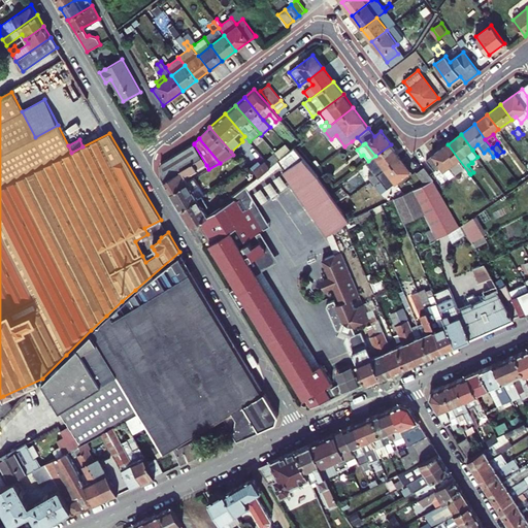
[(186,176),(206,165),(194,144),(161,164),(162,176),(171,192),(189,182),(186,176)]
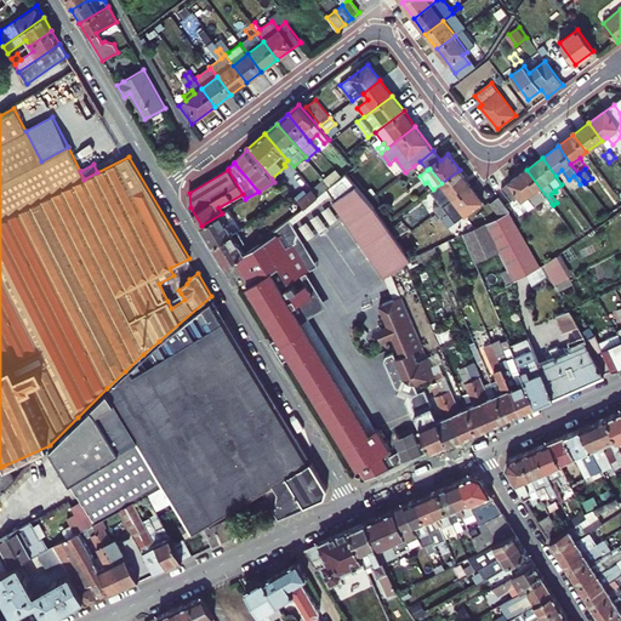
[(471,186),(460,170),(442,183),(433,189),(432,191),(440,203),(433,208),(436,212),(471,186)]
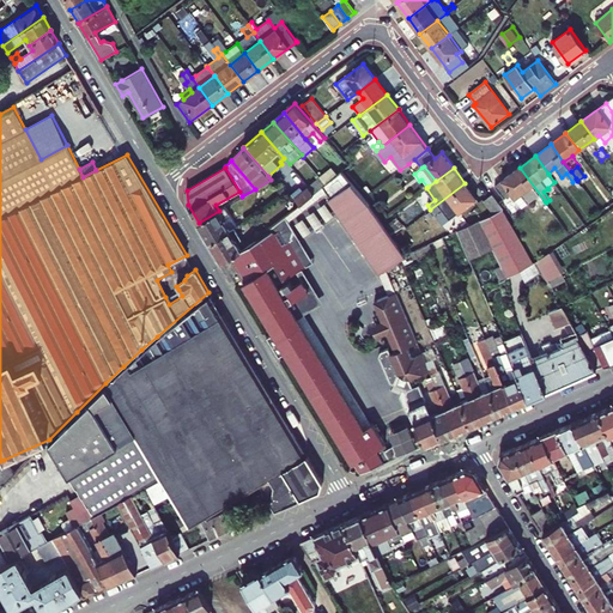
[(520,168),(495,186),(504,199),(511,193),(515,198),(521,194),(528,204),(536,198),(541,205),(545,201),(520,168)]
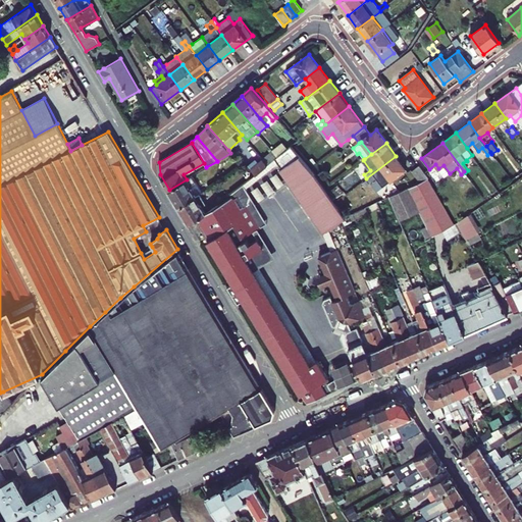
[(277,163),(281,168),(279,170),(323,233),(324,232),(329,229),(341,221),(346,217),(334,202),(327,192),(325,189),(316,175),(315,174),(314,173),(310,168),(299,156),(293,149),(291,146),(288,149),(277,156),(274,159),(277,163)]
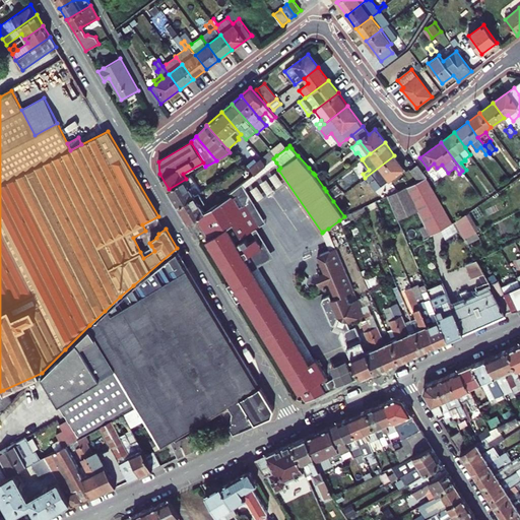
[(262,158),(267,164),(273,158),(276,155),(271,150),(262,158)]
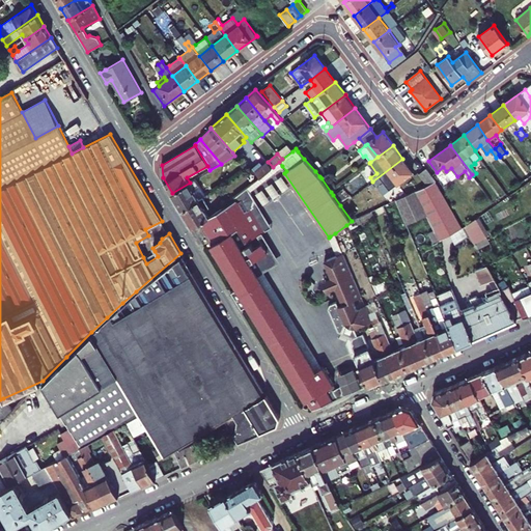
[(372,182),(376,187),(383,182),(385,184),(393,177),(397,184),(413,172),(402,159),(372,182)]
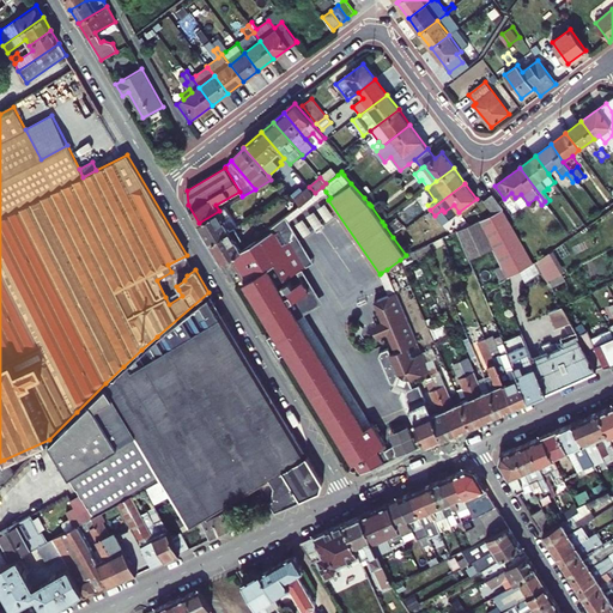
[(326,192),(322,187),(315,193),(301,205),(286,217),(289,222),(326,192)]
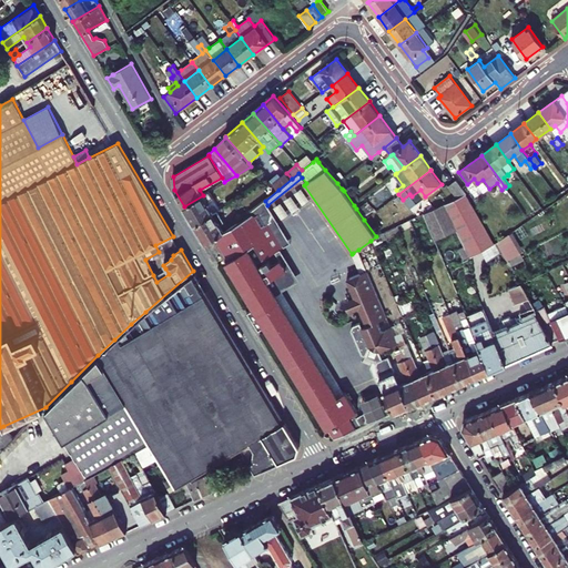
[(271,180),(279,190),(292,179),(286,173),(277,180),(274,176),(271,180)]
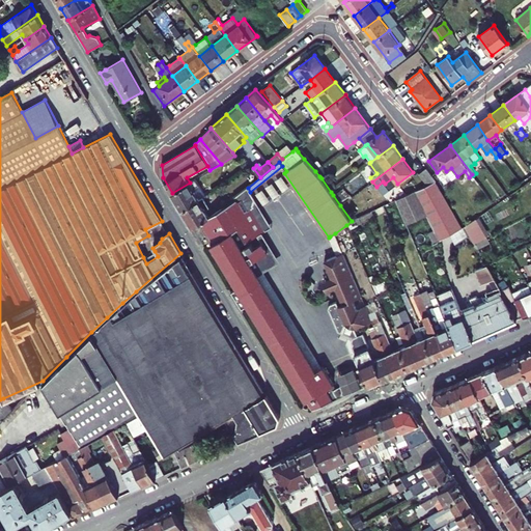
[(419,173),(427,185),(435,182),(437,180),(426,168),(419,173)]
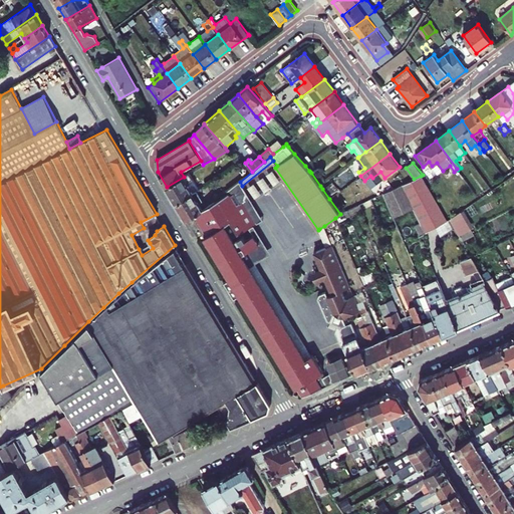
[(266,175),(274,186),(280,181),(273,171),(266,175)]
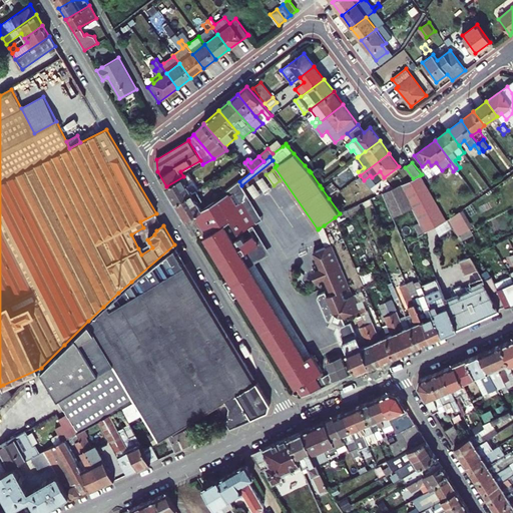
[(166,186),(176,202),(197,190),(199,189),(189,172),(183,176),(166,186)]
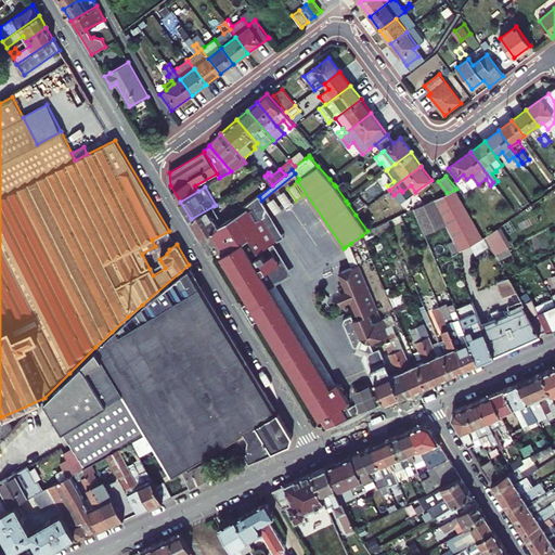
[(447,193),(435,199),(446,221),(448,226),(454,240),(460,252),(470,246),(476,256),(490,248),(485,237),(482,239),(454,190),(447,193)]
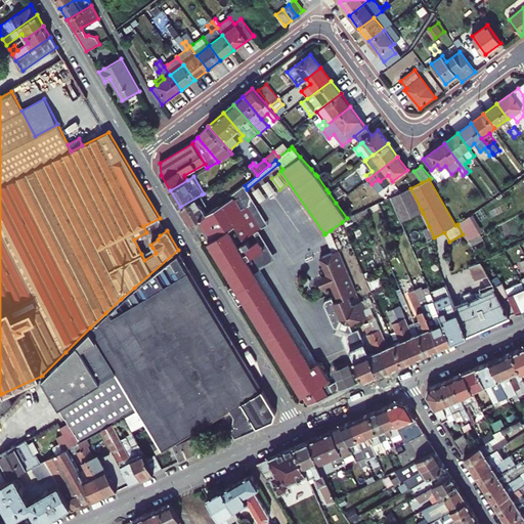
[(262,185),(269,195),(275,191),(268,181),(262,185)]
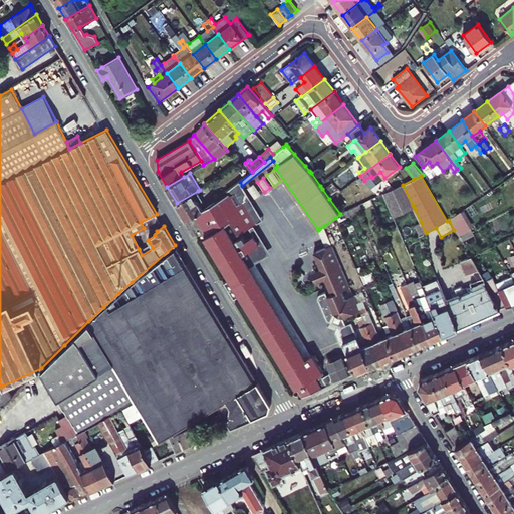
[(331,376),(330,373),(325,376),(318,380),(315,377),(323,372),(312,355),(304,359),(249,268),(232,239),(254,225),(258,223),(245,200),(246,193),(242,186),(240,182),(227,191),(229,194),(207,207),(193,216),(231,279),(224,283),(234,299),(241,295),(303,397),(322,389),(330,382),(331,382),(331,381),(332,381),(332,380),(332,379),(332,378),(332,377),(331,376)]
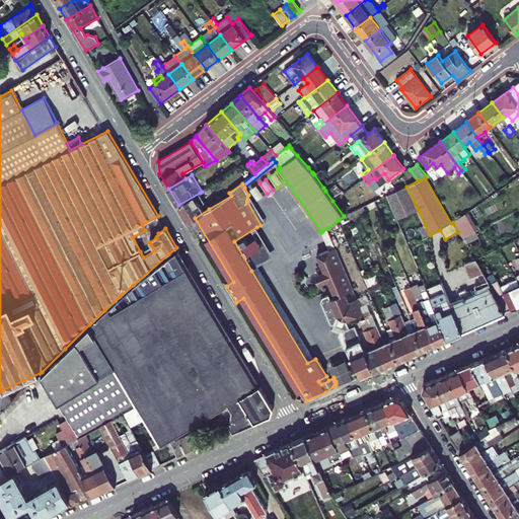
[(335,184),(325,191),(332,201),(342,194),(335,184)]
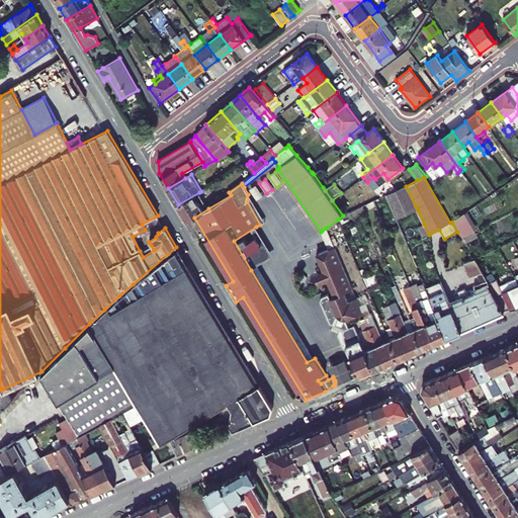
[(250,189),(257,200),(263,195),(256,185),(250,189)]
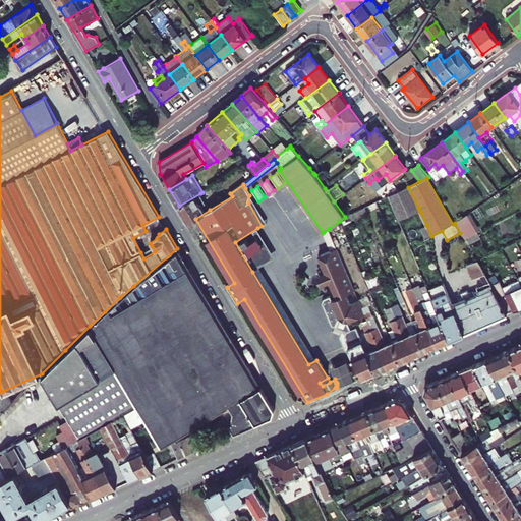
[(389,196),(398,218),(418,208),(408,187),(389,196)]
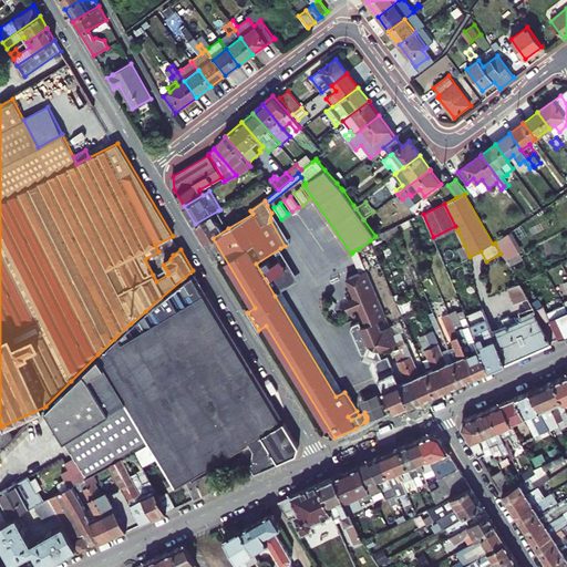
[(195,224),(205,243),(213,238),(228,228),(218,210),(195,224)]
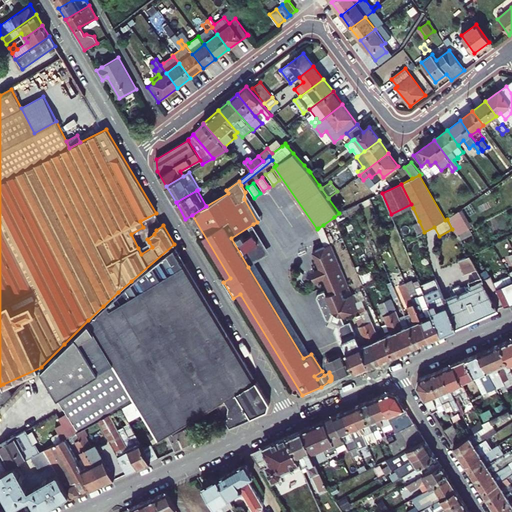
[(262,220),(245,192),(244,199),(257,222),(258,222),(262,220)]
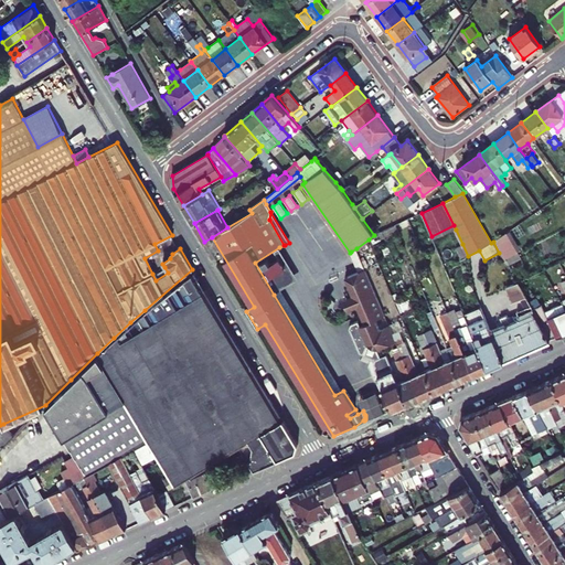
[(397,224),(401,232),(411,227),(408,220),(397,224)]
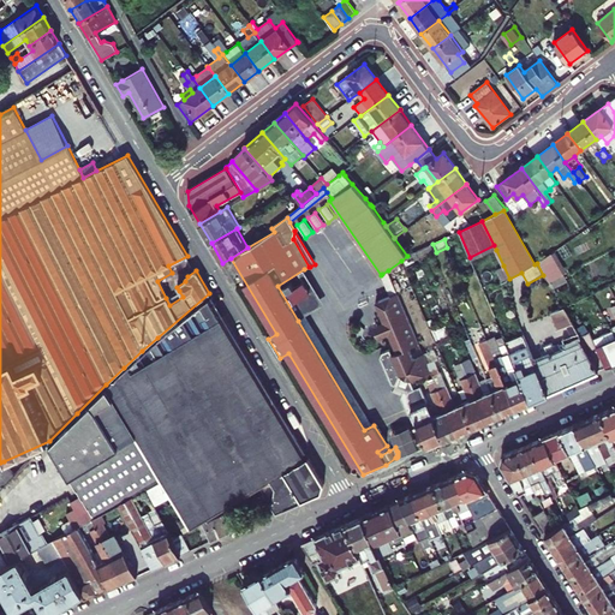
[(433,251),(430,245),(416,252),(418,258),(433,251)]
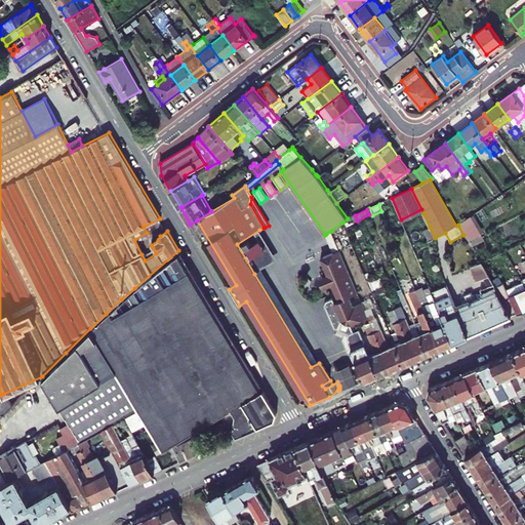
[(401,219),(402,223),(423,213),(421,209),(401,219)]
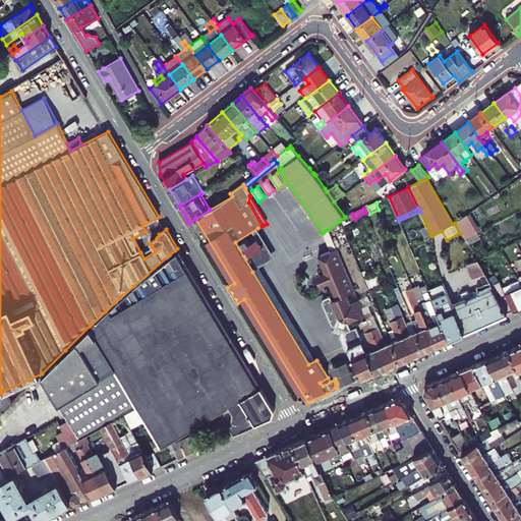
[(467,215),(477,232),(480,230),(470,213),(467,215)]
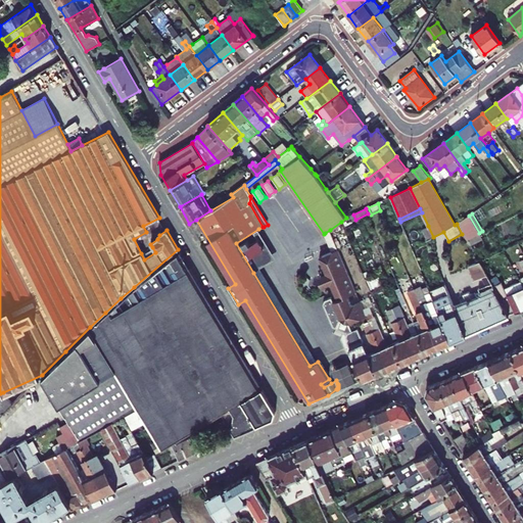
[(466,240),(479,233),(469,216),(457,224),(462,234),(466,240)]
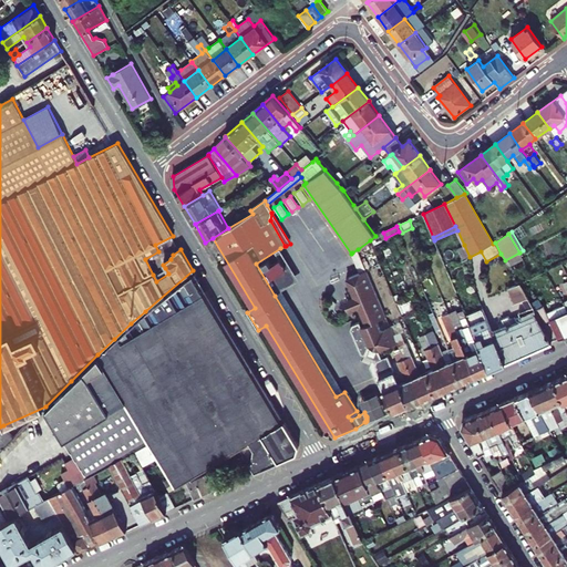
[(464,245),(457,249),(464,260),(467,258),(470,257),(464,245)]
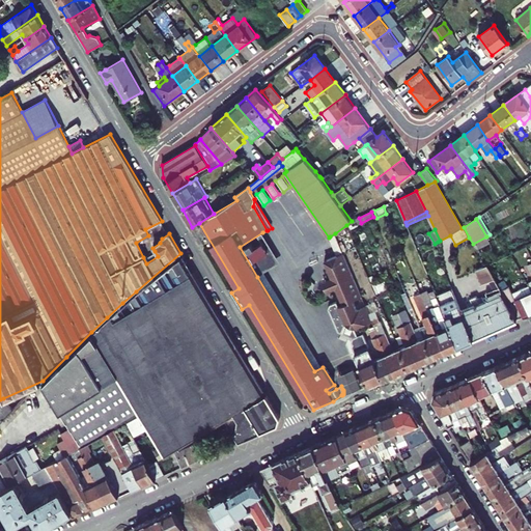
[(240,247),(257,277),(264,272),(280,262),(262,232),(240,247)]
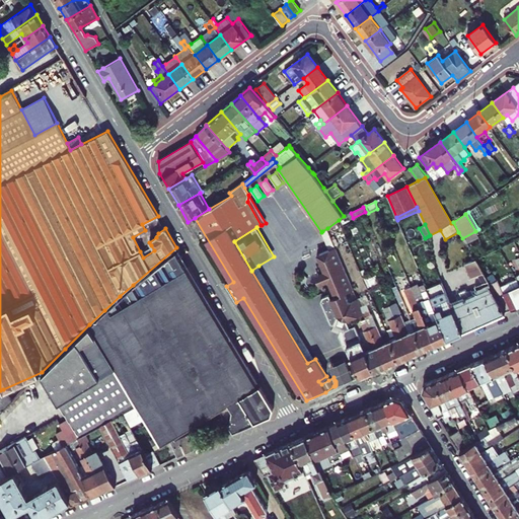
[(329,249),(336,247),(327,228),(322,231),(329,249)]
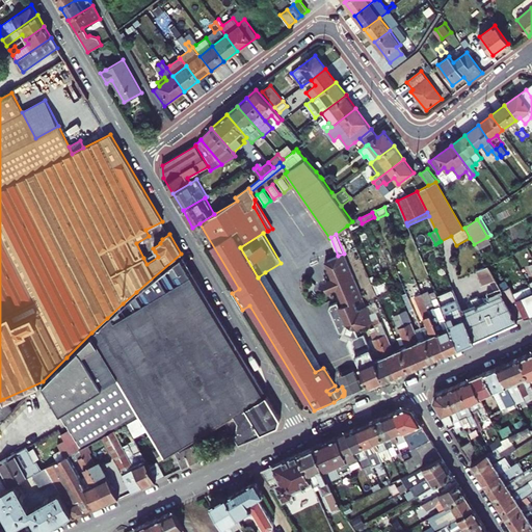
[(474,244),(477,250),(490,244),(487,237),(474,244)]
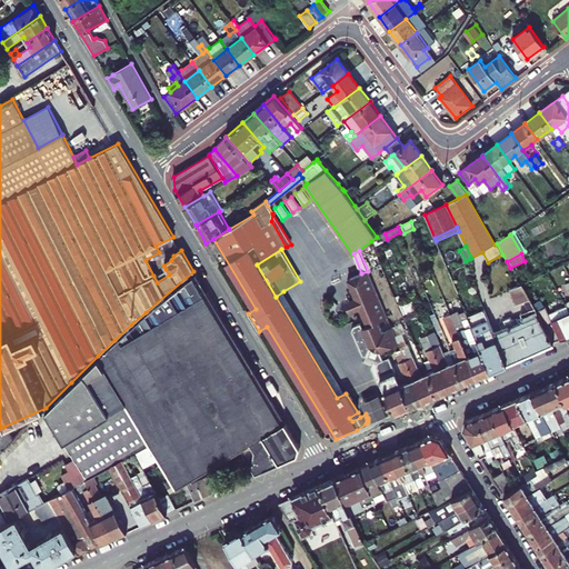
[(153,276),(157,282),(169,275),(166,269),(153,276)]
